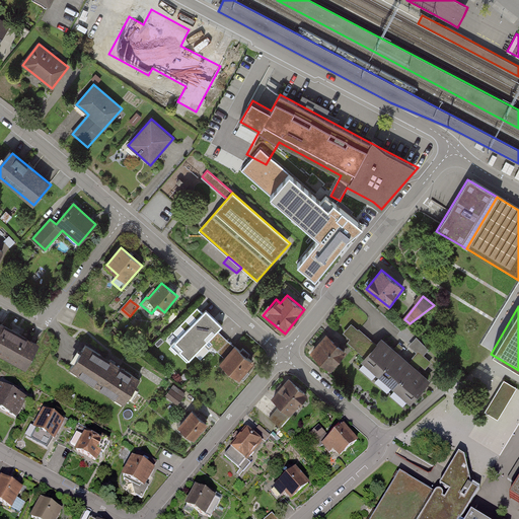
[(222,325),(206,310),(171,346),(189,362),(208,342),(218,352),(227,341),(217,330),(222,325)]
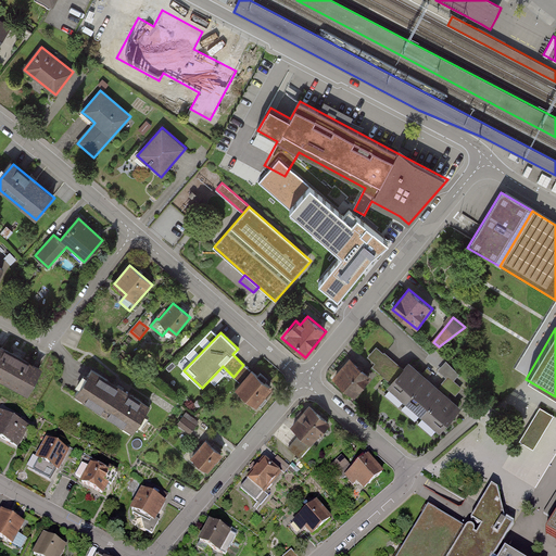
[(0,378),(27,393),(40,369),(0,346),(0,378)]
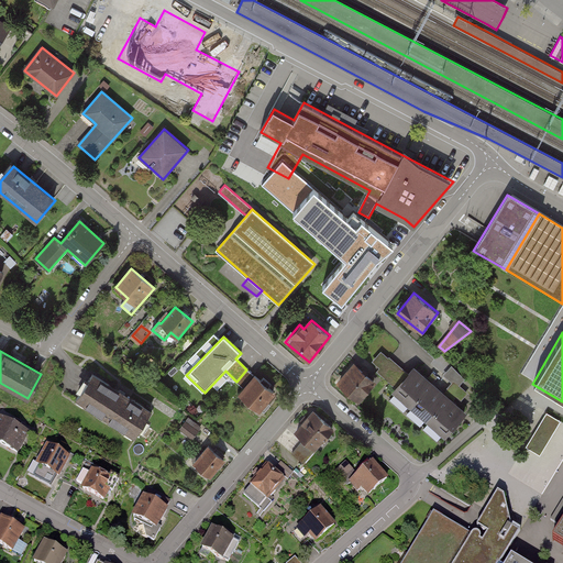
[(444,440),(465,414),(412,370),(408,375),(383,354),(374,364),(381,371),(377,375),(396,390),(390,396),(444,440)]
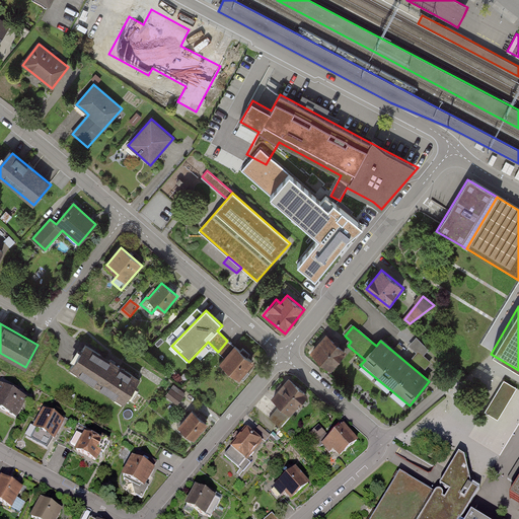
[(308,354),(327,372),(345,355),(324,336),(308,354)]
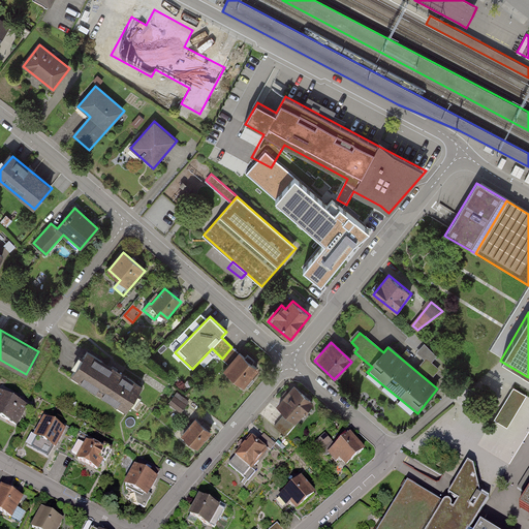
[(417,352),(430,363),(438,354),(426,343),(417,352)]
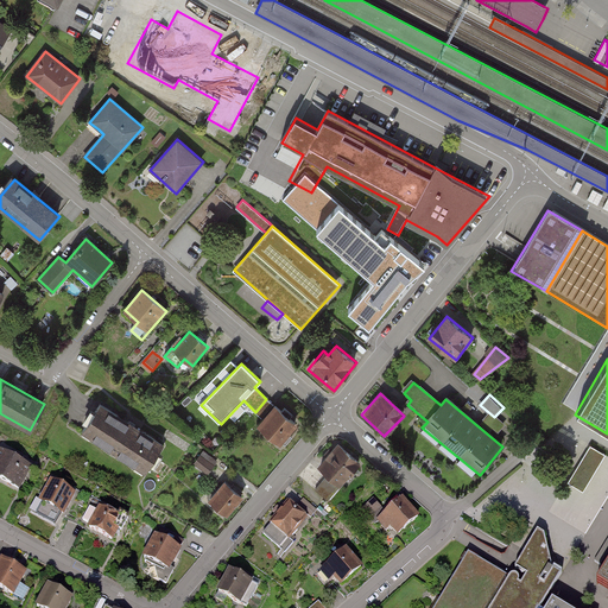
[(266,399),(255,412),(263,419),(257,426),(279,447),(297,425),(266,399)]
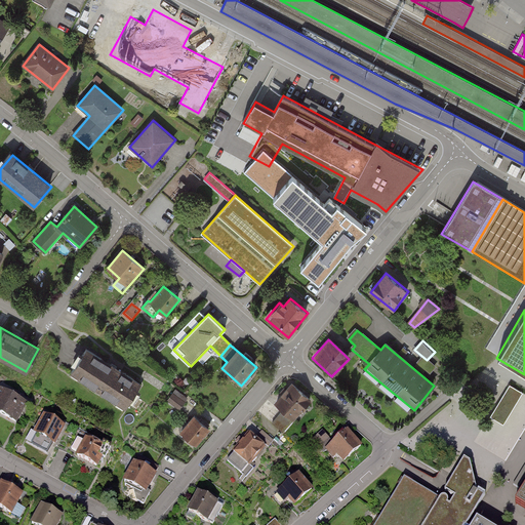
[(125,408),(140,384),(113,365),(87,349),(71,373),(125,408)]
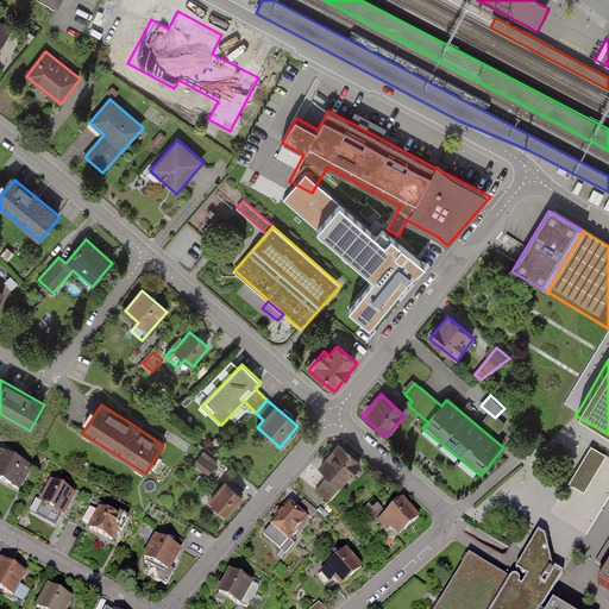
[(343,488),(363,464),(339,444),(319,468),(343,488)]
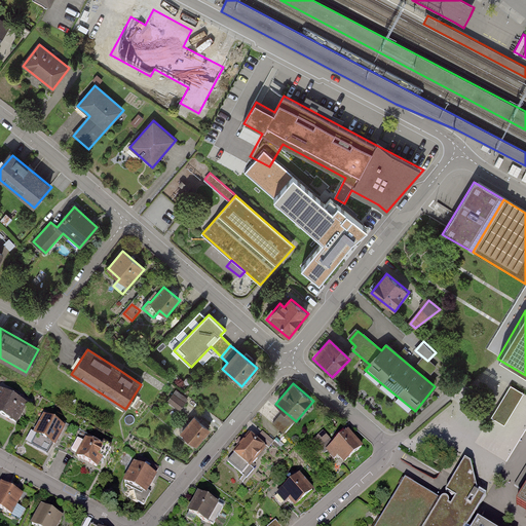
[(488,450),(522,395),(510,386),(476,443),(488,450)]
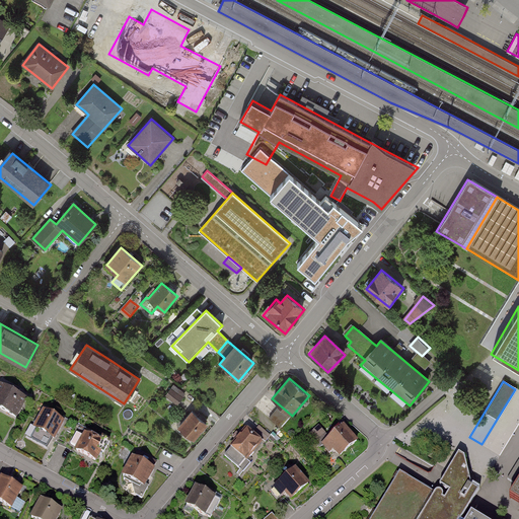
[(166,396),(178,404),(186,394),(174,385),(166,396)]
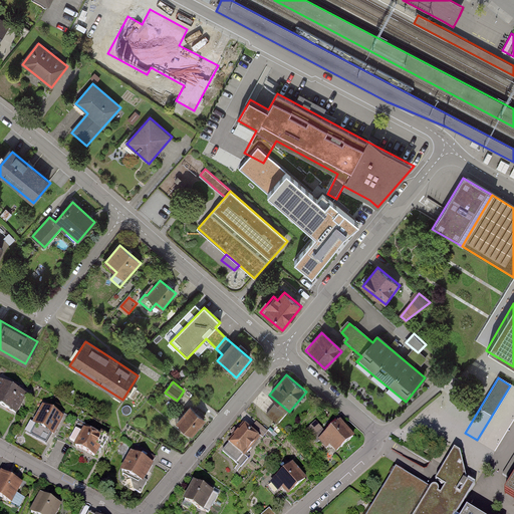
[(0,407),(16,416),(26,397),(1,382),(0,384),(0,407)]
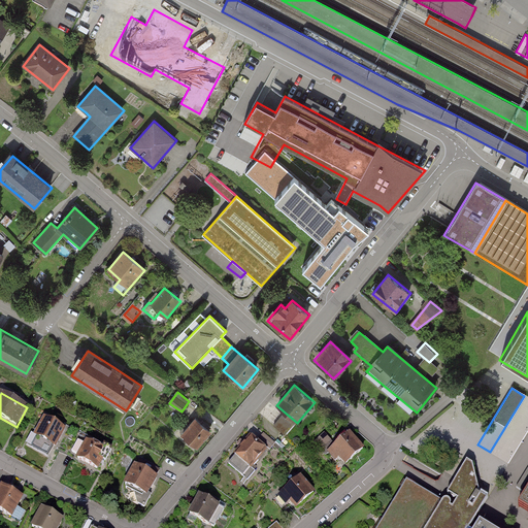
[(288,434),(295,425),(279,413),(272,422),(288,434)]
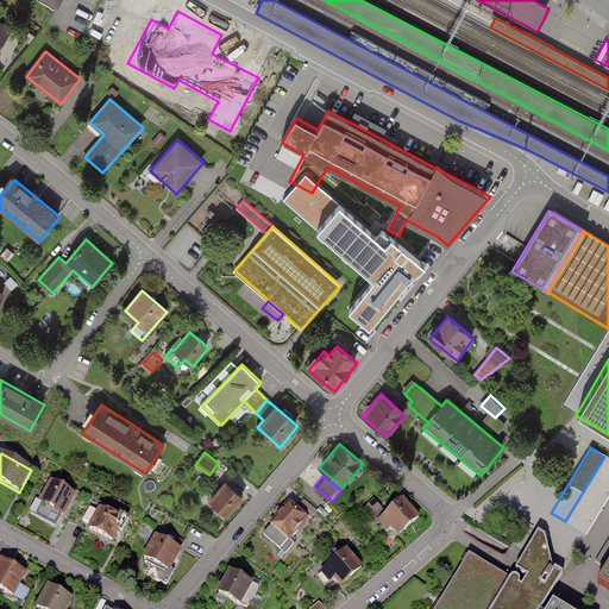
[(56,526),(75,494),(50,481),(32,514),(56,526)]
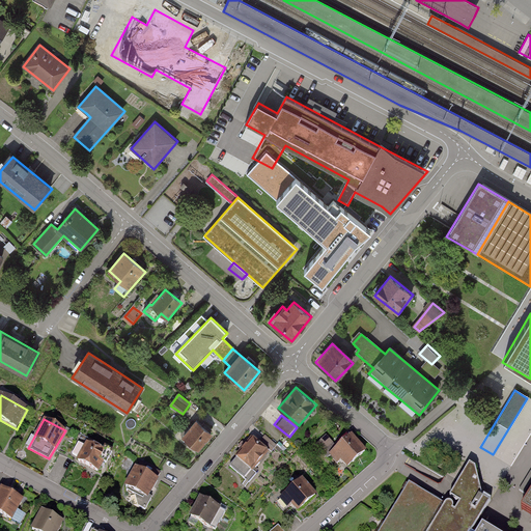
[(184,438),(199,450),(213,434),(197,421),(184,438)]
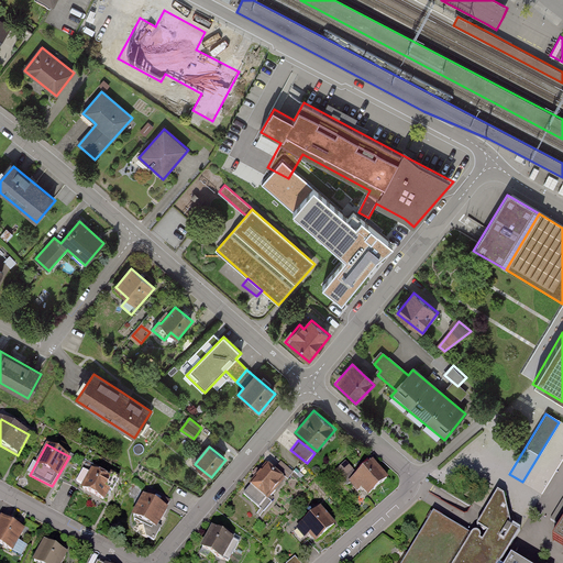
[(363,490),(368,497),(387,482),(372,463),(357,476),(348,463),(338,472),(357,495),(363,490)]
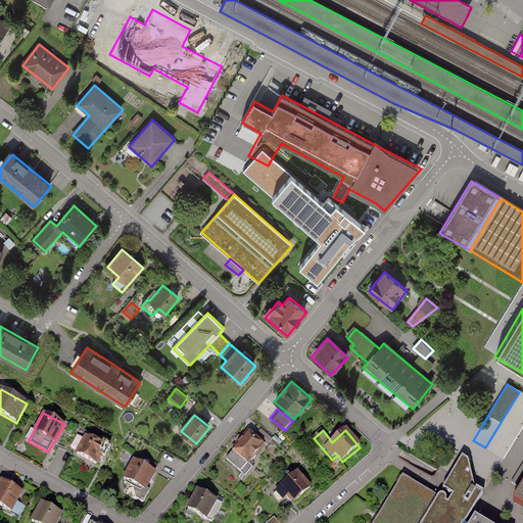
[(226,461),(241,474),(264,447),(265,449),(273,440),(262,431),(254,439),(248,434),(226,461)]
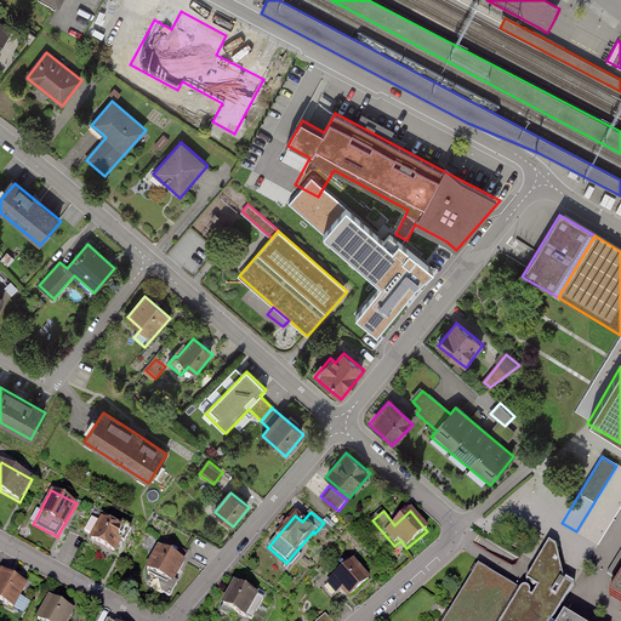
[(115,552),(126,530),(104,519),(92,539),(115,552)]
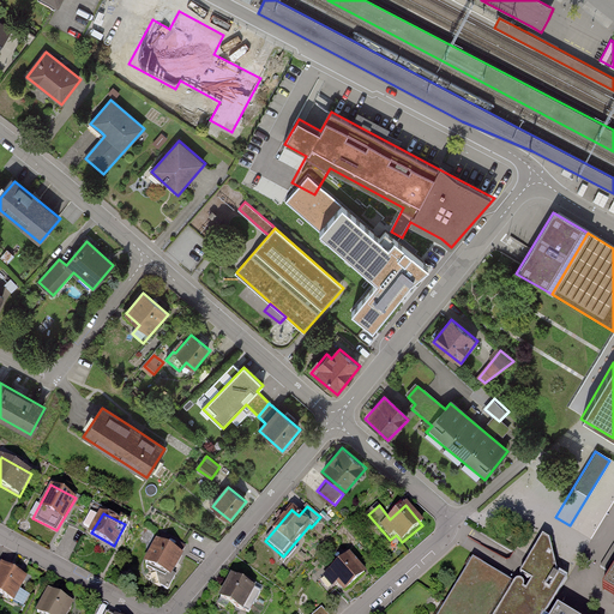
[(172,575),(182,555),(186,548),(162,535),(145,566),(158,575),(161,587),(169,590),(176,576),(172,575)]
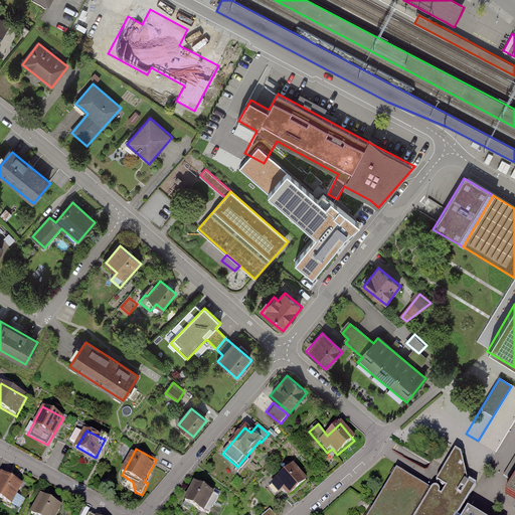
[(472,514),(470,513),(468,514),(460,514),(464,510),(467,504),(481,482),(473,476),(457,466),(450,462),(448,466),(437,483),(448,490),(447,493),(443,499),(441,497),(441,495),(441,493),(440,491),(437,490),(435,491),(434,493),(428,490),(397,471),(374,509),(370,514),(472,514)]
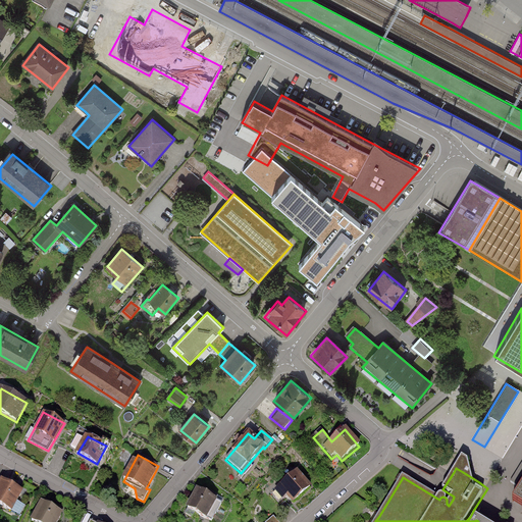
[(293,506),(311,489),(297,473),(274,491),(283,502),(286,499),(293,506)]
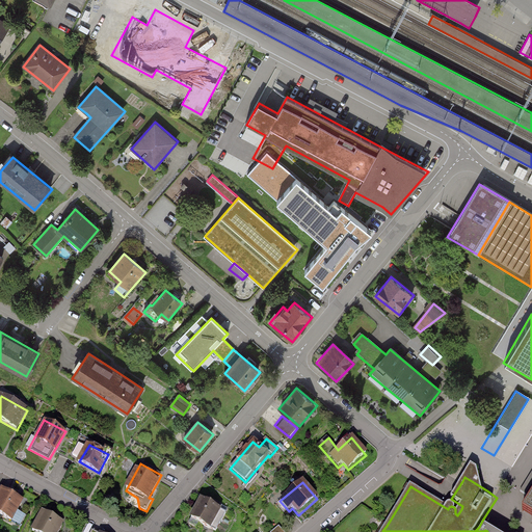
[(0,515),(14,523),(25,502),(0,488),(0,515)]
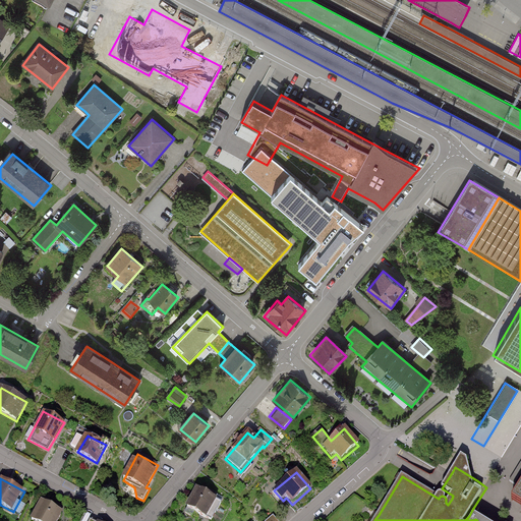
[(520,487),(510,507),(520,513),(520,487)]
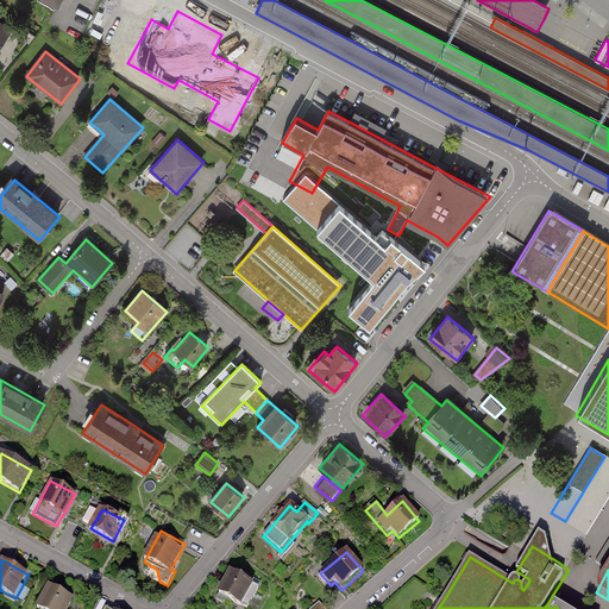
[(242,608),(246,608),(258,589),(231,573),(219,596),(242,608)]
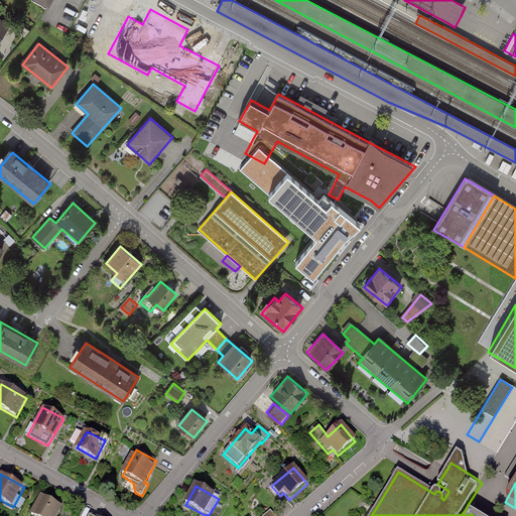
[(57,515),(61,510),(40,498),(30,515),(57,515)]
